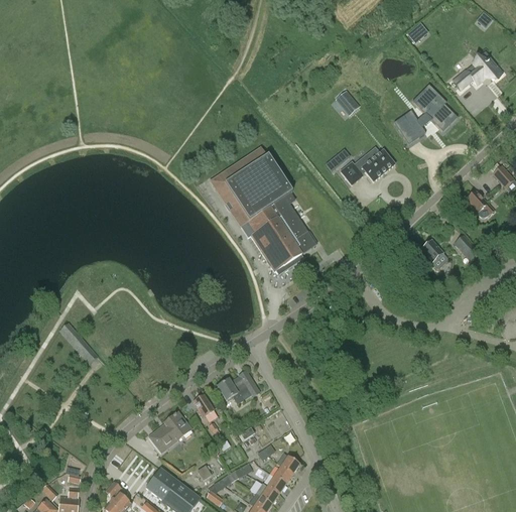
[(417,37),(418,38),(426,31),(419,22),(407,32),(413,40),(417,37)]
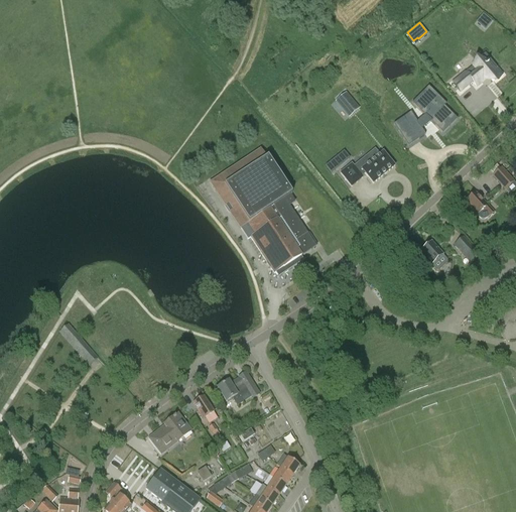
[(497,66),(485,50),(476,58),(477,59),(453,81),(460,89),(472,79),(476,83),(488,73),(493,79),(500,73),(495,67),(497,66)]
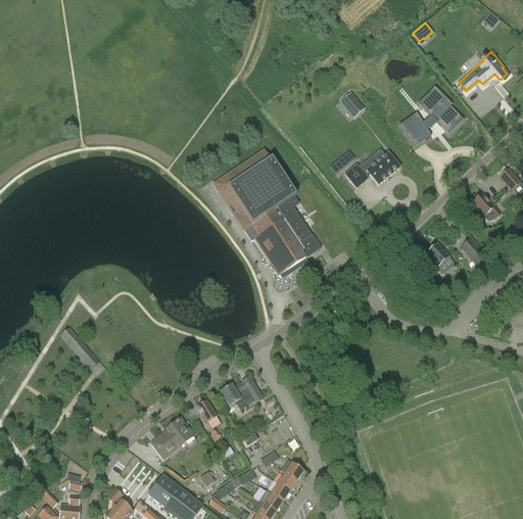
[(409,116),(401,121),(409,131),(415,126),(423,139),(431,134),(427,128),(436,121),(444,129),(452,121),(449,120),(458,112),(449,105),(452,103),(442,93),(440,95),(434,89),(427,97),(430,100),(423,107),(431,115),(423,122),(419,115),(412,120),(409,116)]
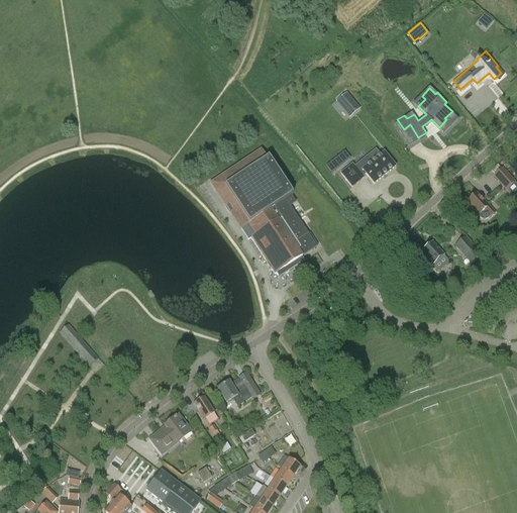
[(345,91),(337,98),(350,113),(358,107),(345,91)]
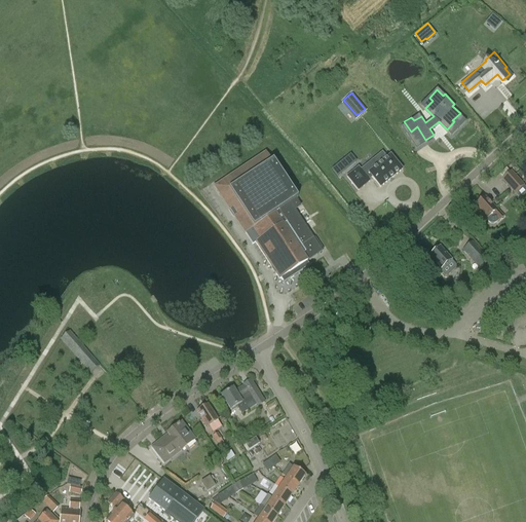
[(359,164),(346,174),(358,187),(370,178),(369,177),(372,174),(380,184),(403,166),(390,151),(386,155),(382,149),(375,155),(379,160),(368,170),(369,171),(366,174),(359,164)]
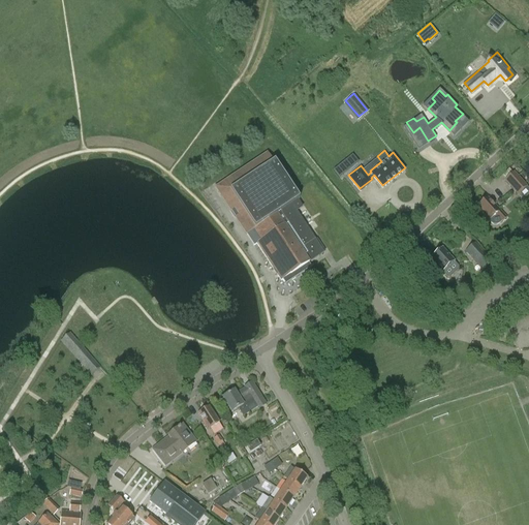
[(285,281),(283,282),(284,282),(306,269),(313,264),(313,263),(311,264),(309,259),(323,250),(296,208),(302,205),(298,197),(300,196),(274,158),(273,159),(267,151),(216,184),(246,232),(248,230),(255,242),(257,241),(281,277),(282,277),(285,281)]
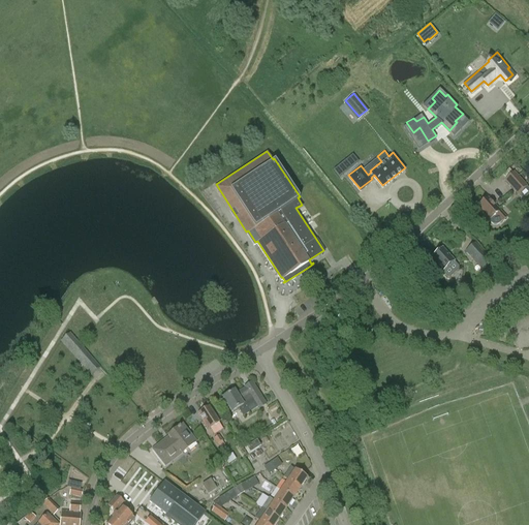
[(350,165),(345,158),(334,167),(340,175),(350,165)]
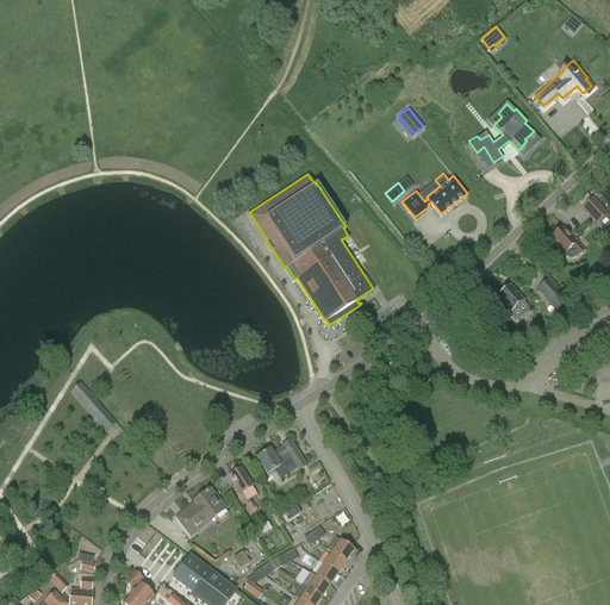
[(511,200),(518,209),(529,198),(522,191),(511,200)]
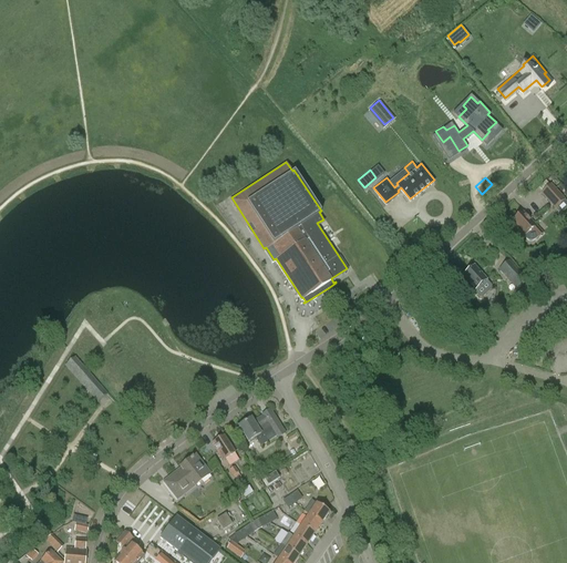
[(540,190),(554,206),(565,196),(552,181),(540,190)]
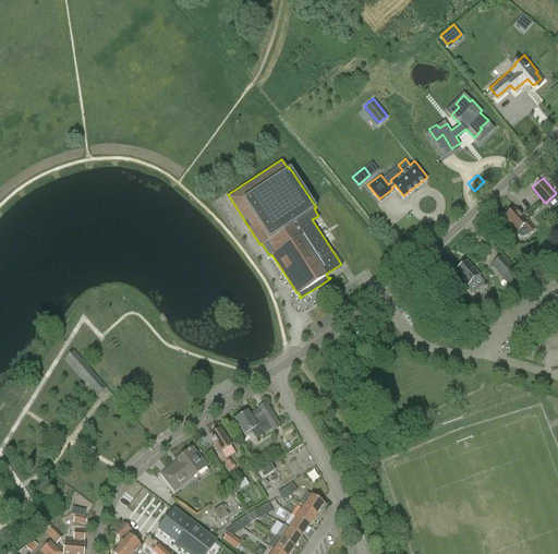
[(526,232),(529,231),(528,230),(533,225),(522,213),(521,214),(514,206),(502,217),(516,230),(519,233),(521,235),(524,233),(526,232)]
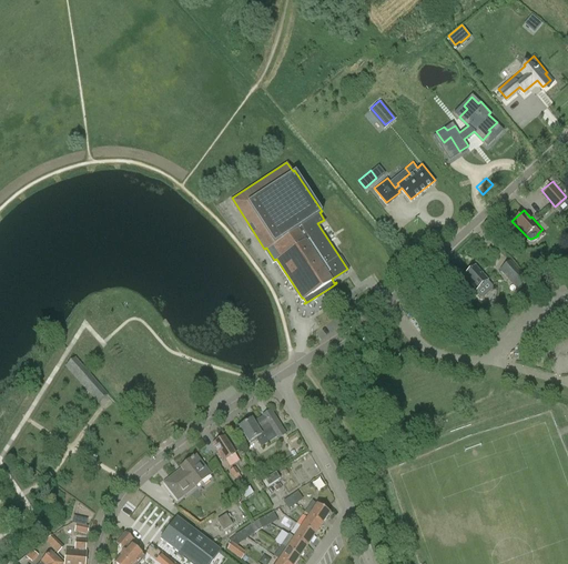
[(499,267),(518,288),(529,278),(510,257),(499,267)]
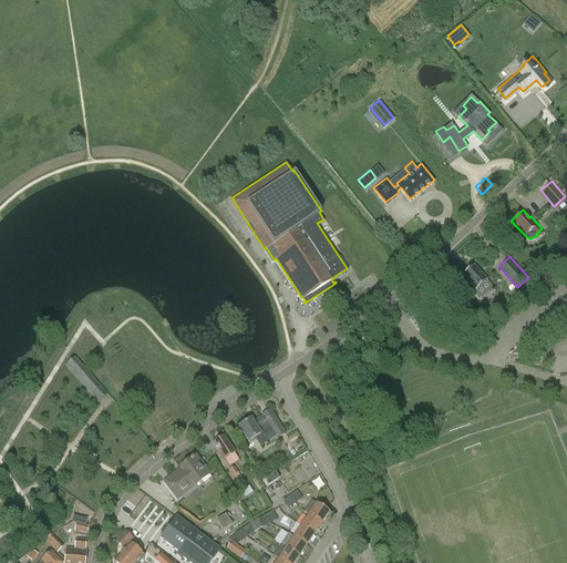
[(461,275),(474,289),(478,294),(481,292),(482,294),(491,285),(488,284),(491,282),(487,277),(474,263),(461,275)]
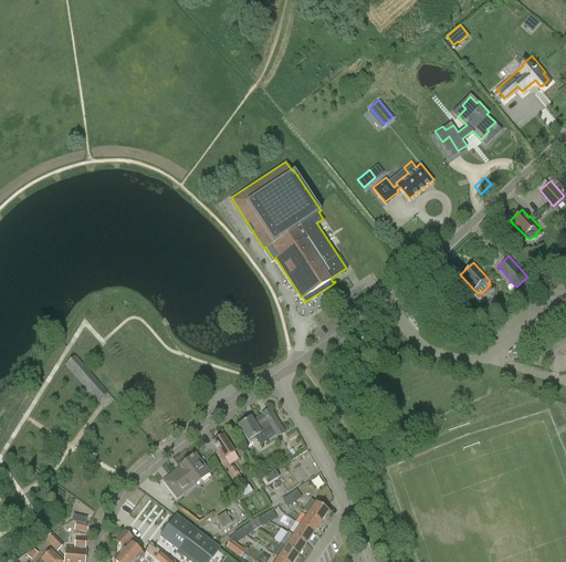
[(65,362),(83,383),(91,392),(101,383),(93,373),(72,350),(62,358),(65,362)]
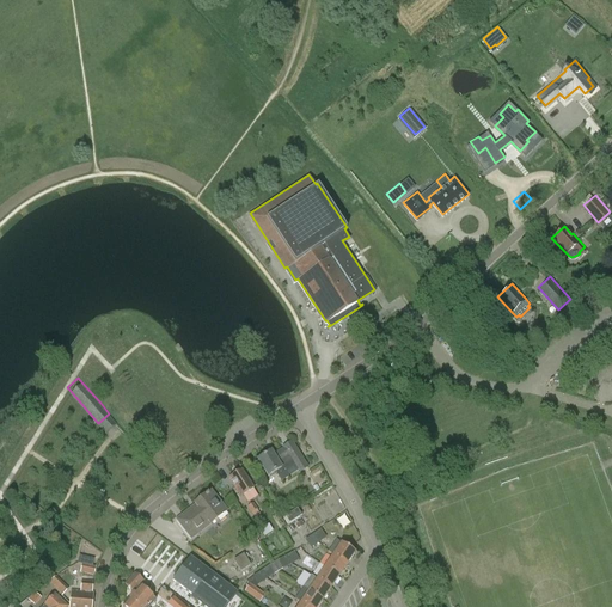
[(299,470),(307,465),(292,439),(283,445),(283,446),(273,452),(271,448),(258,457),(268,473),(275,468),(281,478),(298,467),(299,470)]
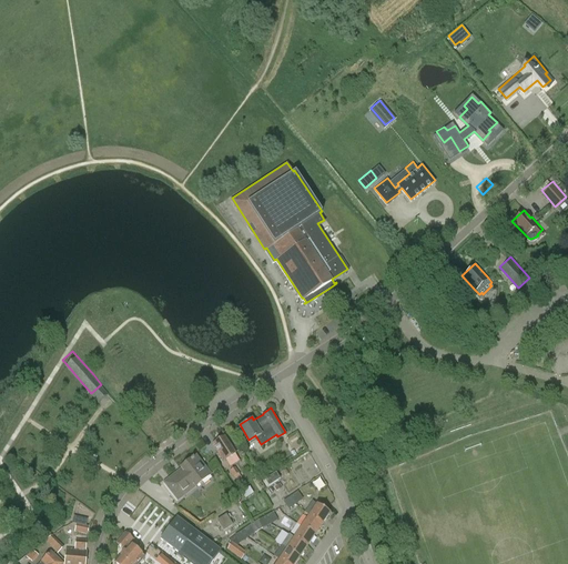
[(224,459),(235,451),(224,434),(213,441),(224,459)]
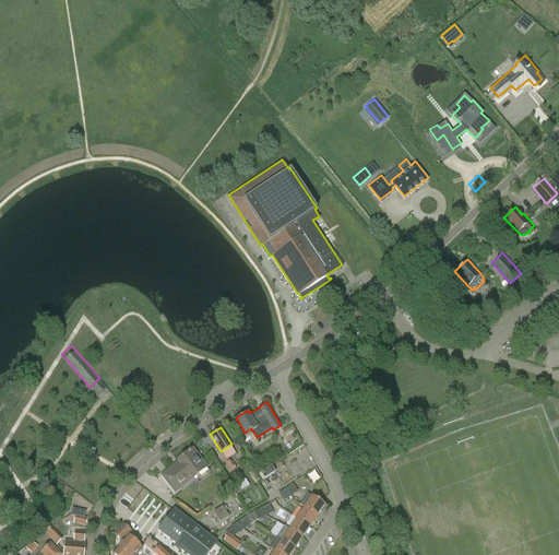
[(192,475),(206,464),(193,447),(178,458),(180,461),(170,469),(168,467),(162,472),(175,489),(181,484),(180,482),(191,473),(192,475)]
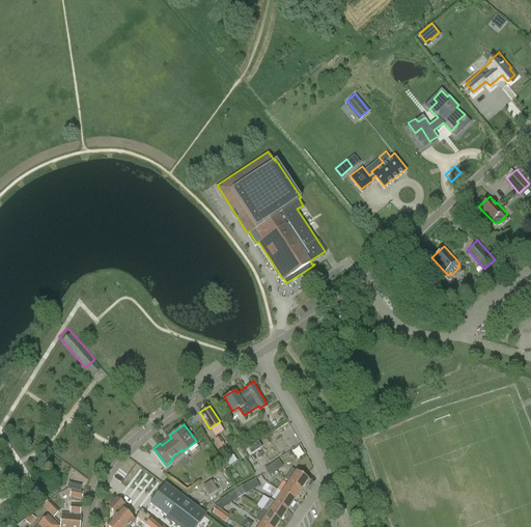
[(222,446),(227,443),(220,433),(216,436),(222,446)]
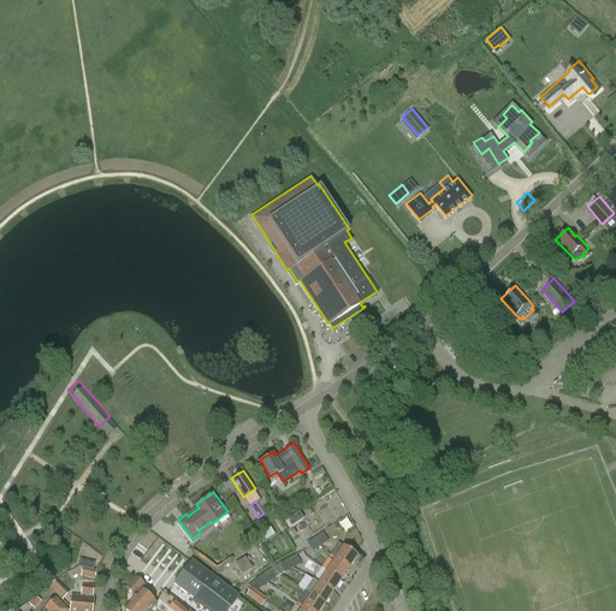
[(291,523),(303,516),(298,509),(288,517),(291,523)]
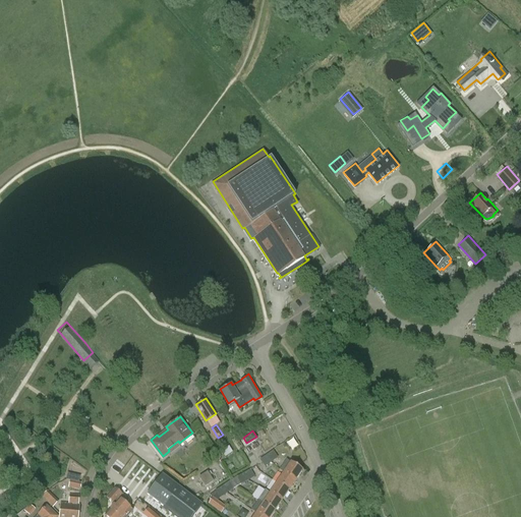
[(221,449),(225,455),(232,451),(228,445),(221,449)]
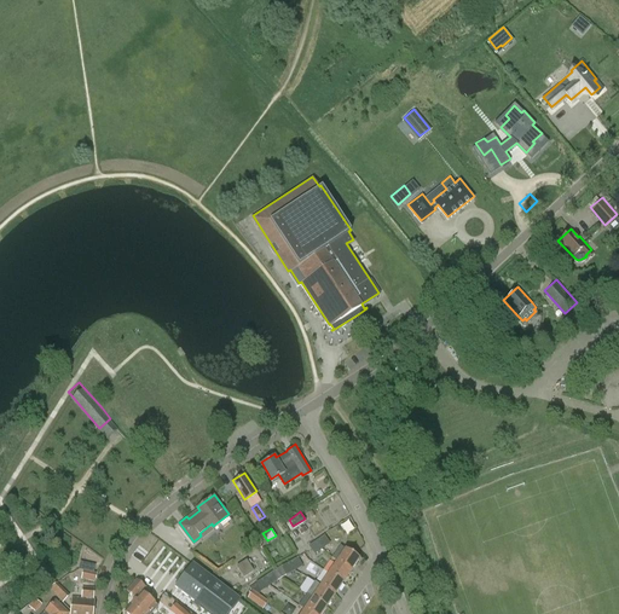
[(323,545),(330,540),(324,532),(308,543),(311,546),(314,551),(323,545)]
